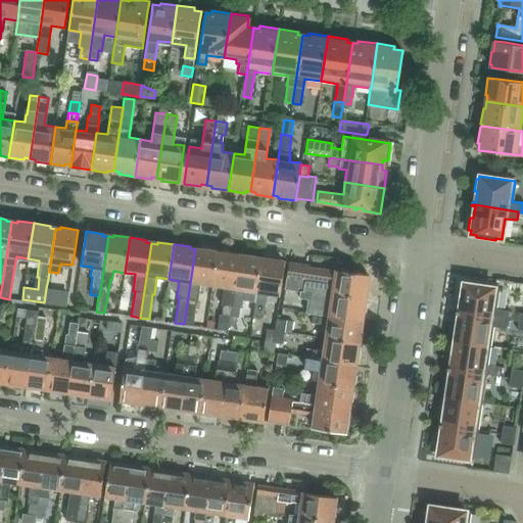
[(184,324),(192,325),(196,300),(198,300),(200,284),(212,286),(218,250),(201,248),(200,250),(195,249),(184,324)]
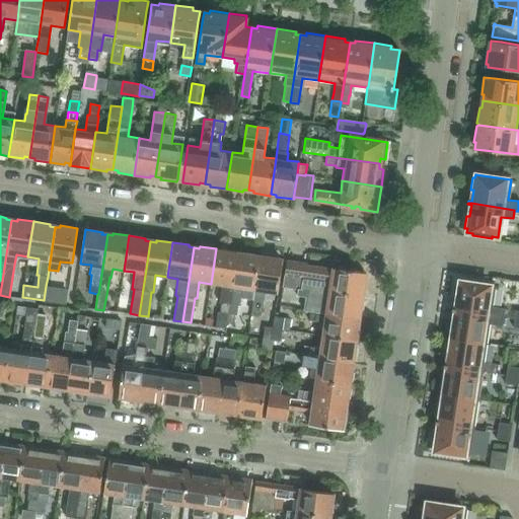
[(232,253),(232,251),(216,248),(211,284),(222,286),(219,302),(221,302),(219,312),(228,313),(231,295),(237,253),(232,253)]
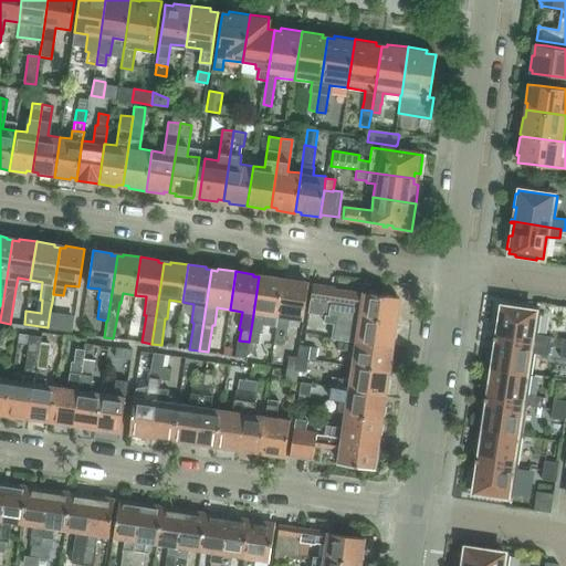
[(252,322),(249,342),(258,343),(260,334),(261,334),(263,323),(264,314),(278,316),(283,281),(283,279),(264,275),(264,278),(259,276),(252,322)]
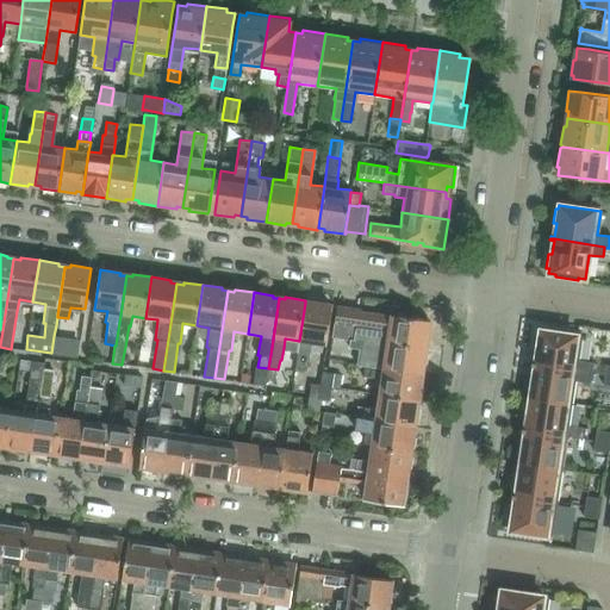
[(310,342),(327,344),(332,304),(311,302),(311,304),(305,303),(299,341),(296,367),(306,369),(310,342)]
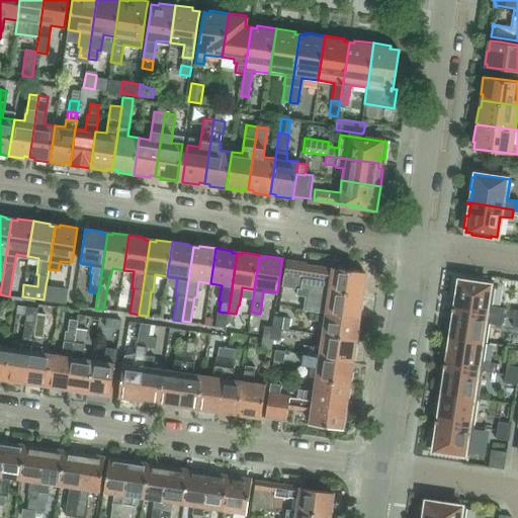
[(306,265),(306,264),(286,261),(281,291),(291,292),(292,287),(301,288),(303,286),(361,295),(365,272),(333,268),(333,269),(306,265)]
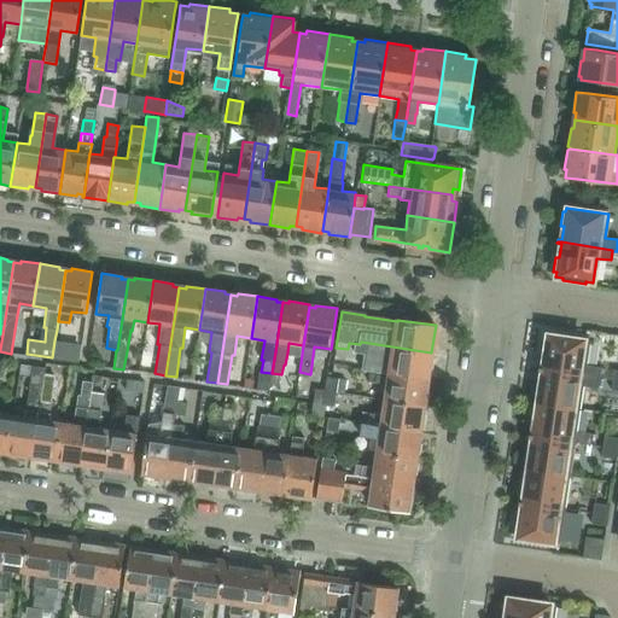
[(538,368),(599,378),(601,367),(587,365),(590,340),(577,339),(577,336),(555,332),(554,336),(547,334),(547,339),(543,338),(541,353),(544,353),(542,367),(538,367),(538,368)]
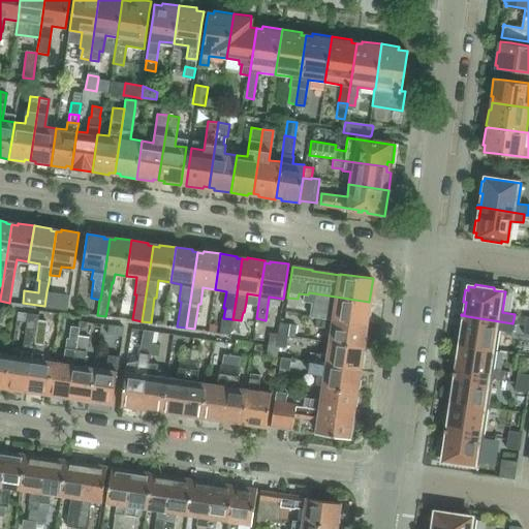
[(47,291),(44,306),(53,307),(67,309),(69,294),(47,291)]
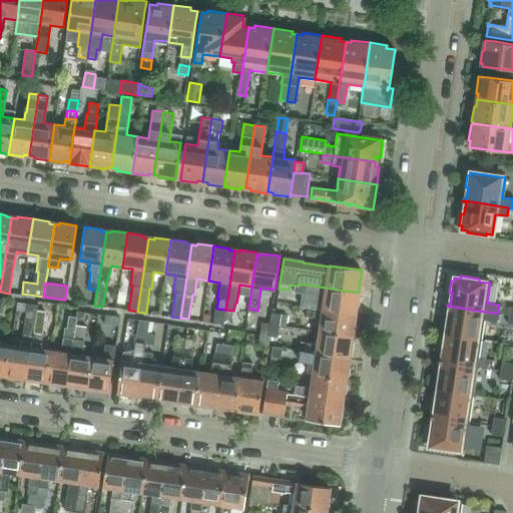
[(289,290),(279,289),(277,303),(307,308),(355,315),(356,310),(358,310),(360,298),(358,296),(358,293),(300,284),(299,286),(290,285),(289,290)]
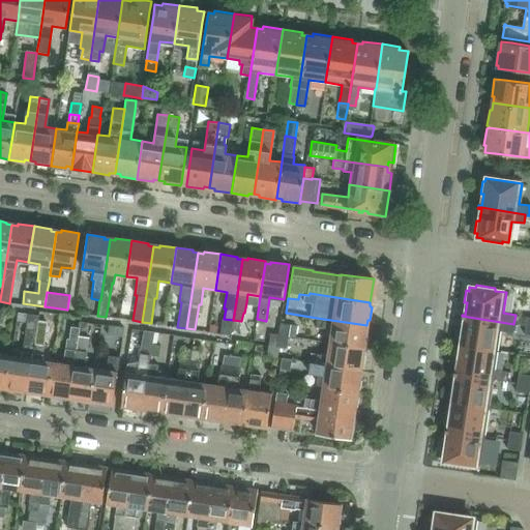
[(57,328),(59,315),(49,313),(47,326),(57,328)]
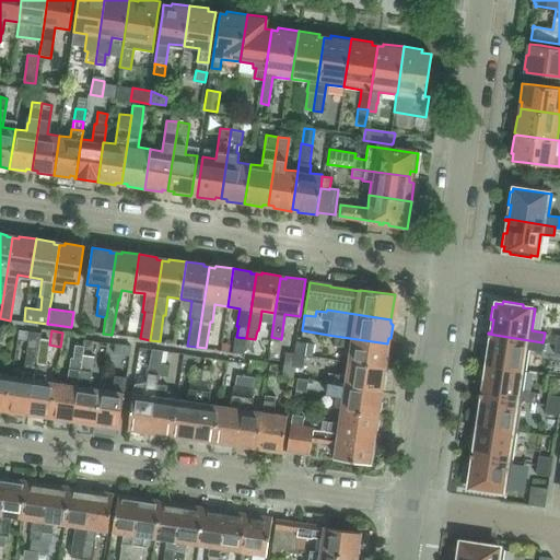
[(8,400),(6,411),(23,413),(23,411),(28,412),(35,364),(36,365),(41,333),(30,331),(24,363),(22,376),(11,375),(8,400)]
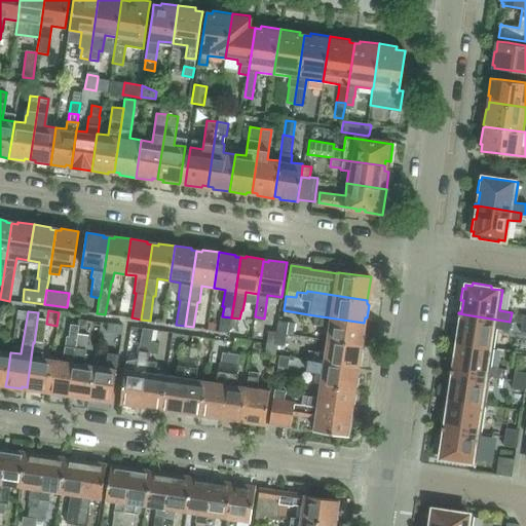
[(457,342),(493,348),(496,329),(509,330),(510,322),(458,313),(458,315),(461,315),(459,328),(456,327),(455,339),(457,339),(457,342)]
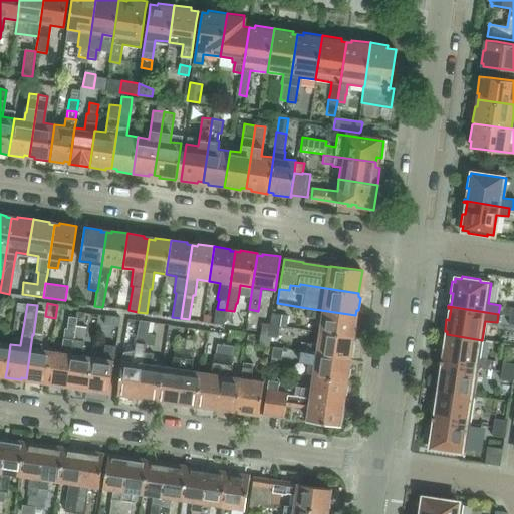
[(356,320),(354,320),(355,315),(307,308),(306,317),(319,319),(317,331),(352,337),(352,334),(354,332),(356,320)]
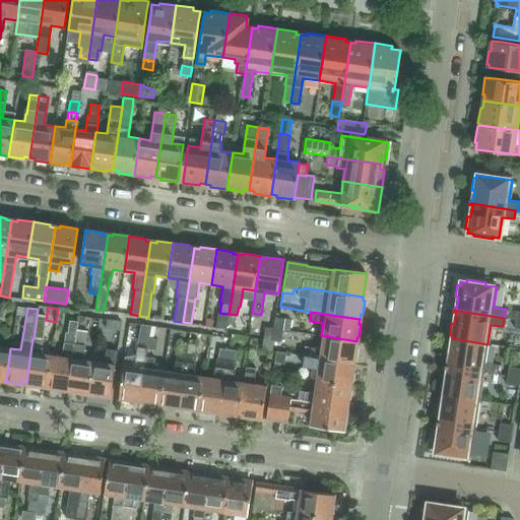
[(229,314),(226,323),(235,324),(237,315),(229,314)]
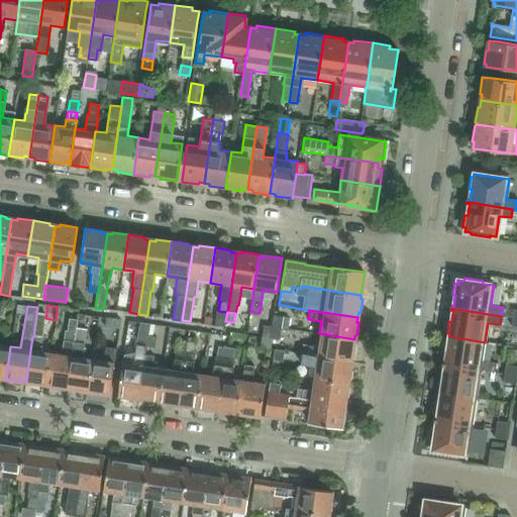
[(272,326),(281,328),(283,316),(274,315),(272,325),(272,326)]
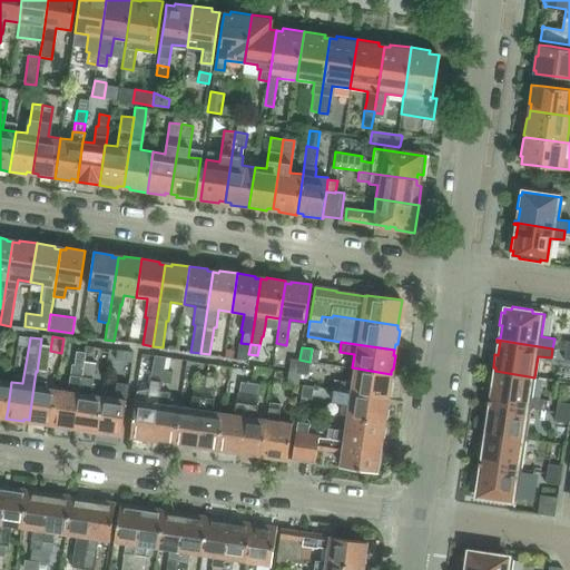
[(310,362),(317,363),(320,350),(312,349),(310,362)]
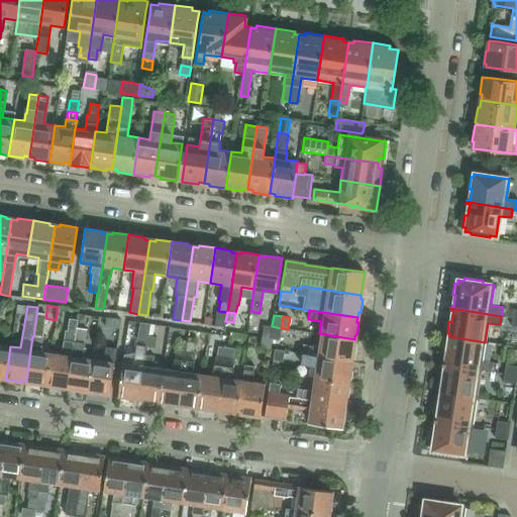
[(120,319),(105,317),(104,326),(119,328),(120,319)]
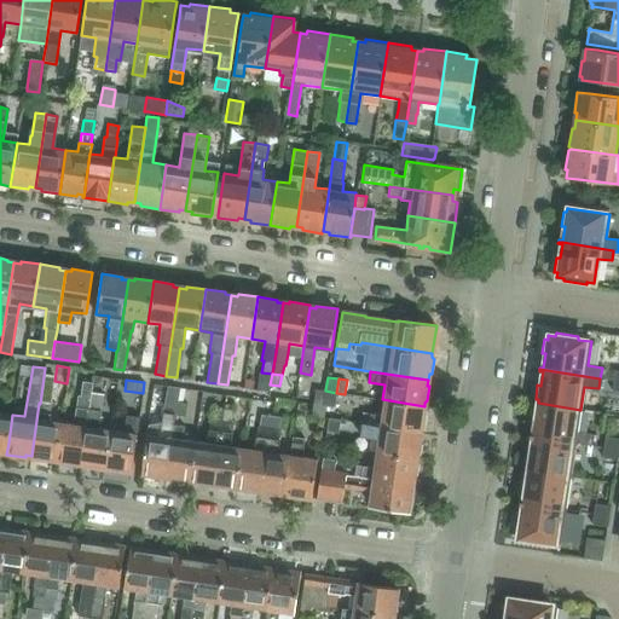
[(82,381),(80,395),(90,398),(91,394),(91,392),(92,392),(93,383),(92,382),(82,381)]
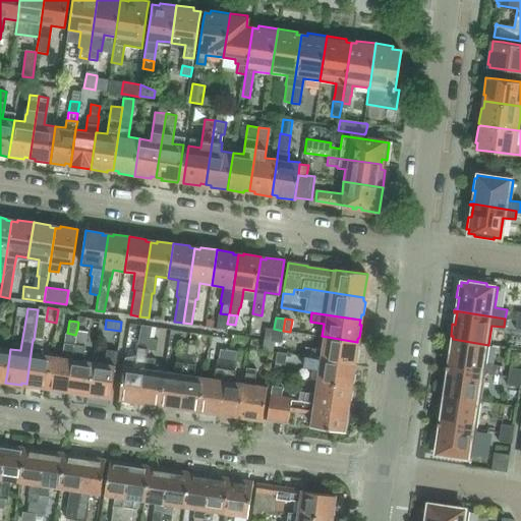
[(124,364),(119,398),(120,398),(119,400),(134,402),(134,400),(139,401),(147,357),(148,348),(150,338),(151,327),(140,325),(136,347),(135,355),(125,357),(124,364)]
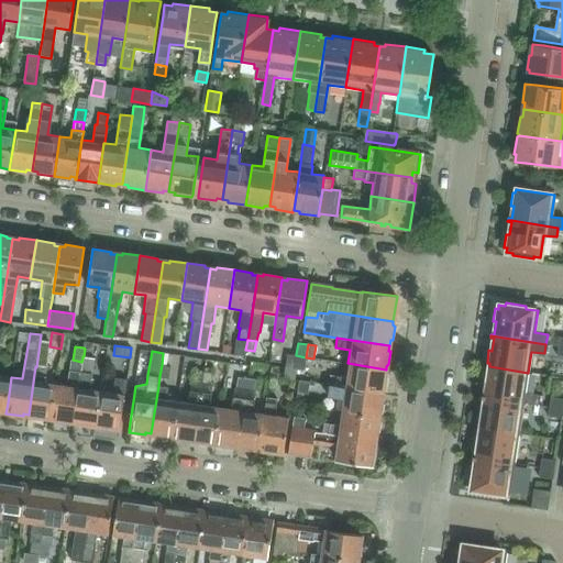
[(286,353),(284,365),(294,367),(296,355),(296,354),(286,353)]
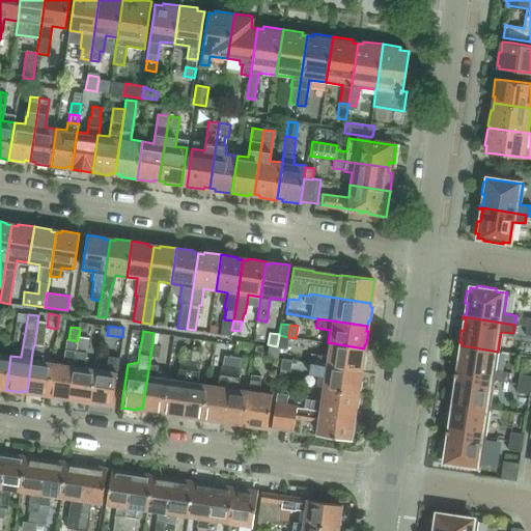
[(279,335),(277,346),(279,347),(286,348),(288,337),(279,335)]
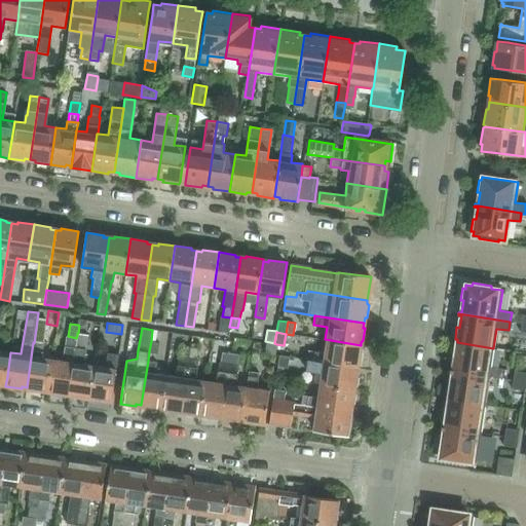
[(76,338),(75,347),(85,349),(87,337),(87,335),(78,333),(77,333),(77,335),(76,338)]
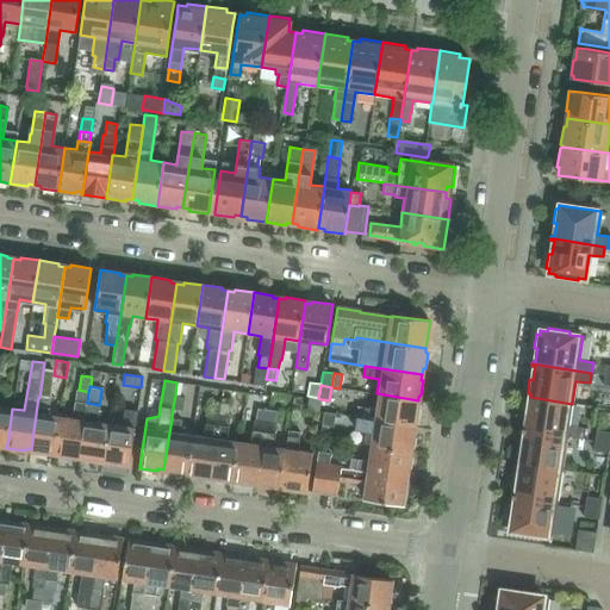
[(75,390),(72,417),(60,416),(55,455),(74,458),(74,456),(79,456),(87,403),(88,392),(79,390),(75,390)]
